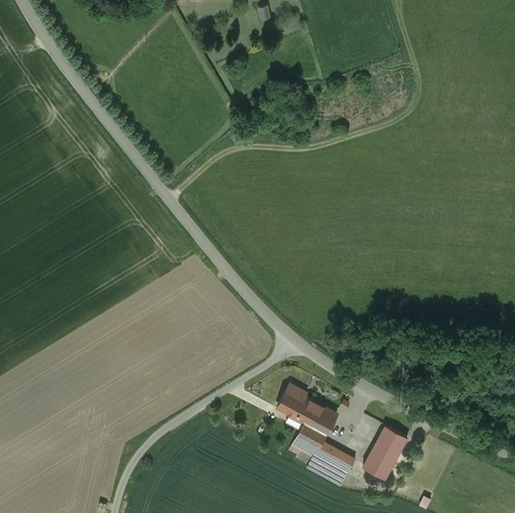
[(266,6),(258,8),(260,20),(269,18),(266,6)]
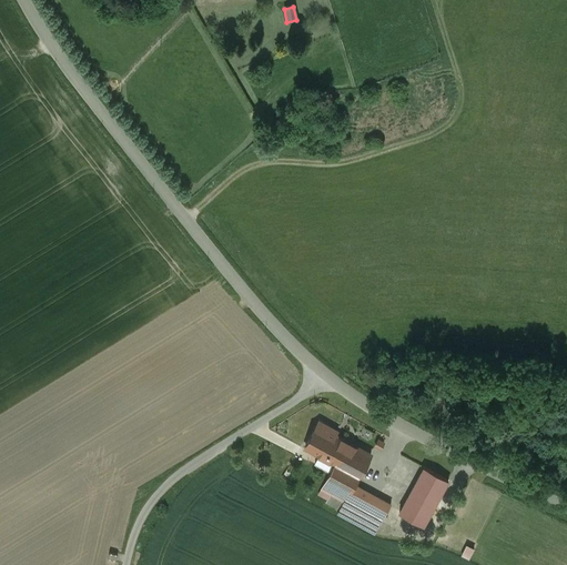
[(330,430),(319,423),(304,450),(332,465),(344,443),(327,434),(330,430)]
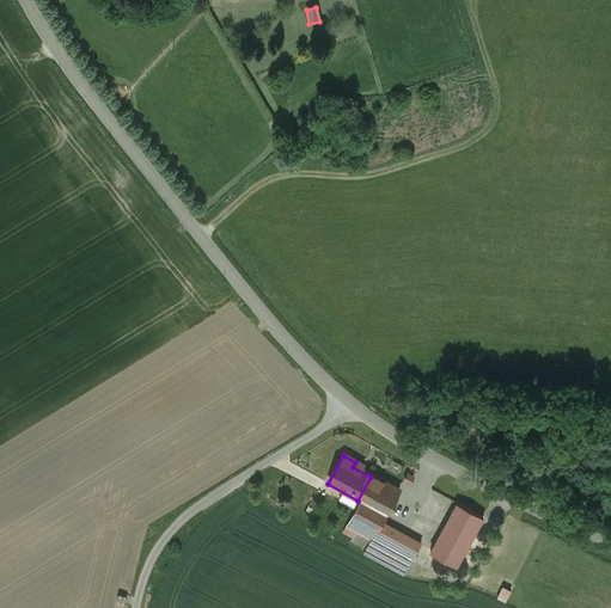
[(371,477),(358,501),(360,502),(346,529),(370,542),(362,554),(403,577),(410,565),(378,547),(389,528),(380,524),(398,491),(371,477)]
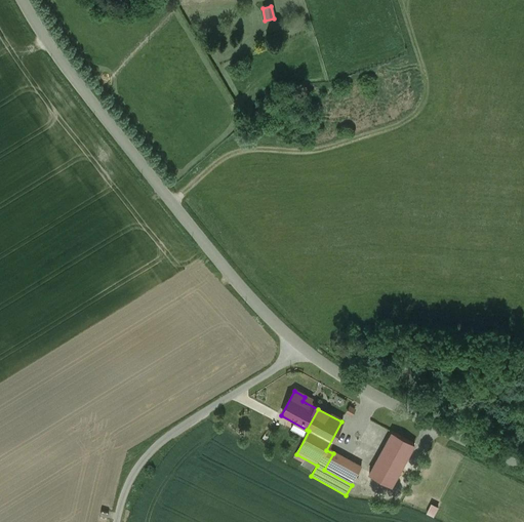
[(391,434),(368,476),(391,488),(413,446),(391,434)]
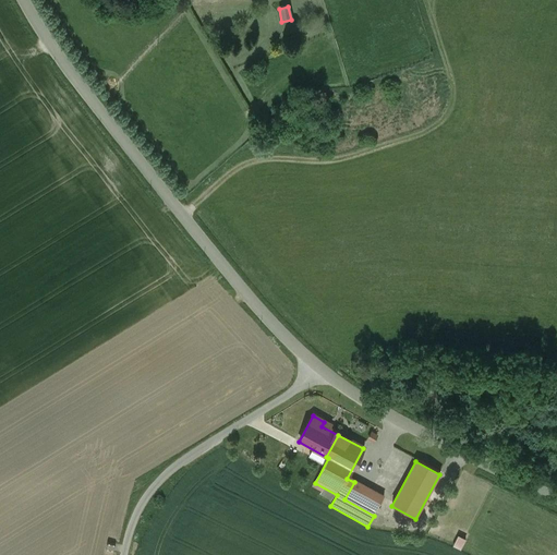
[(383,498),(354,482),(344,499),(374,516),(383,498)]
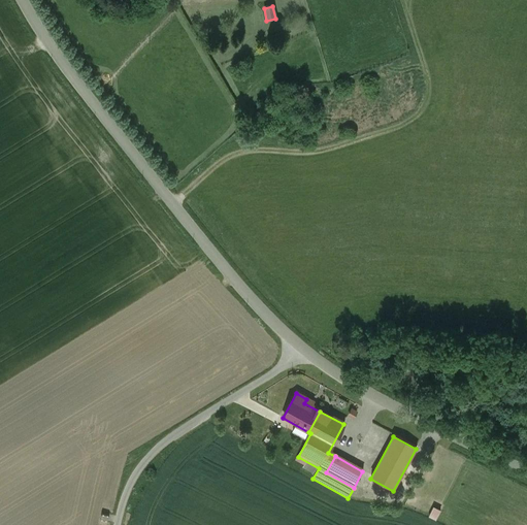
[(439,522),(445,511),(436,507),(431,519),(439,522)]
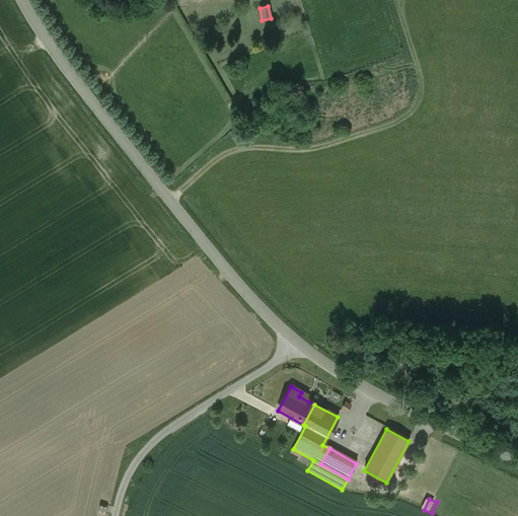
All buildings are outlined.
